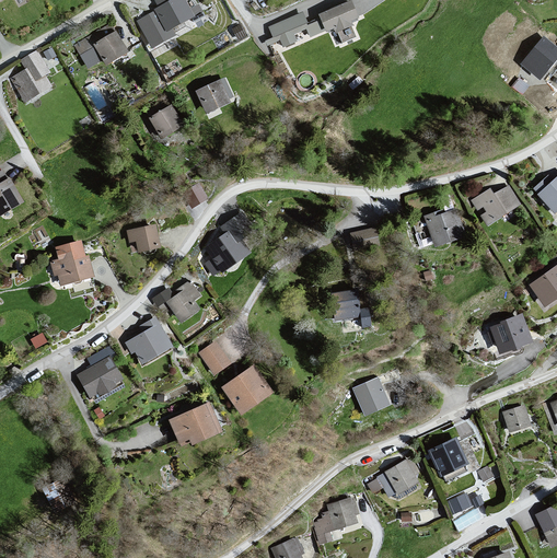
[(170,0),(153,9),(164,32),(192,15),(183,0),(170,0)]
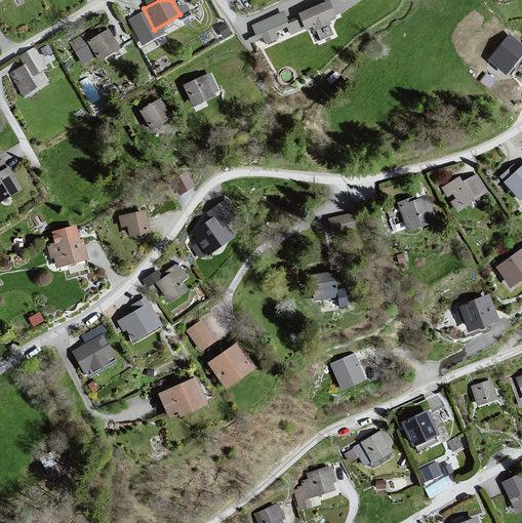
[(177,1),(181,12),(189,10),(186,0),(179,0),(177,1)]
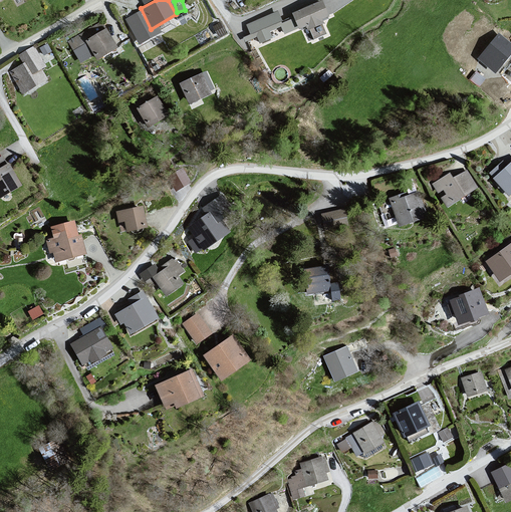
[(321,0),(292,13),(299,29),(306,26),(311,38),(325,32),(321,25),(324,20),(330,17),(323,0),(321,0)]
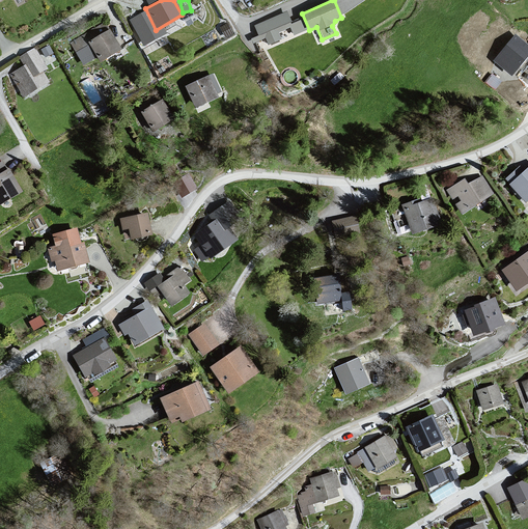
[(285,11),(253,25),(262,38),(268,43),(279,37),(276,32),(289,27),(290,22),(285,11)]
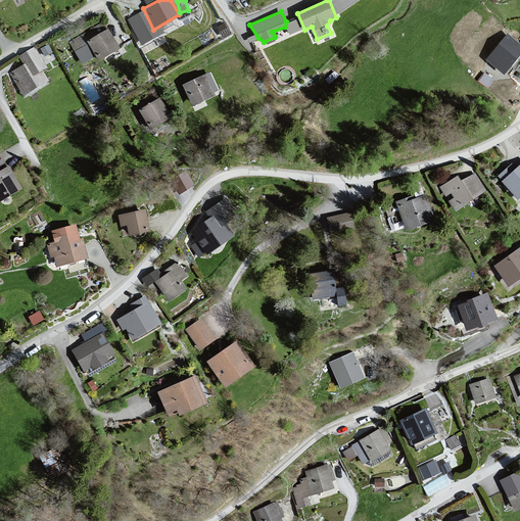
[(102,20),(84,33),(87,38),(105,26),(102,20)]
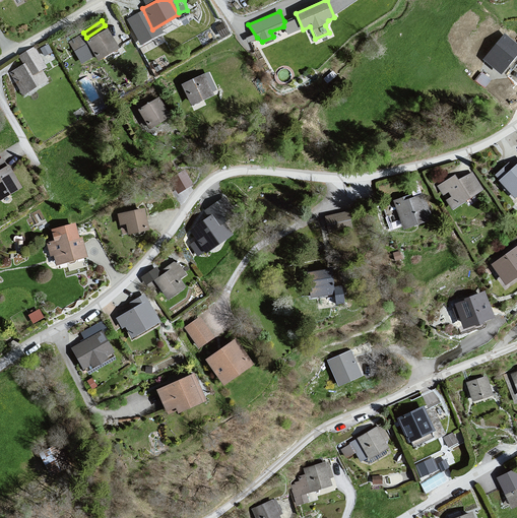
[(106,29),(85,42),(98,60),(117,48),(106,29)]
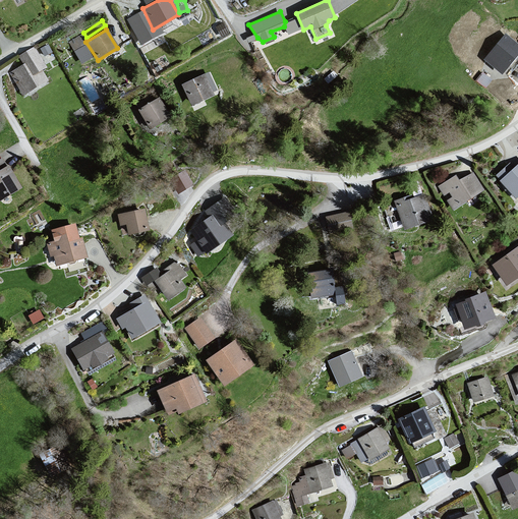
[(517,45),(503,33),(483,57),(500,69),(505,63),(510,67),(517,57),(517,50),(517,51),(517,50),(517,45)]
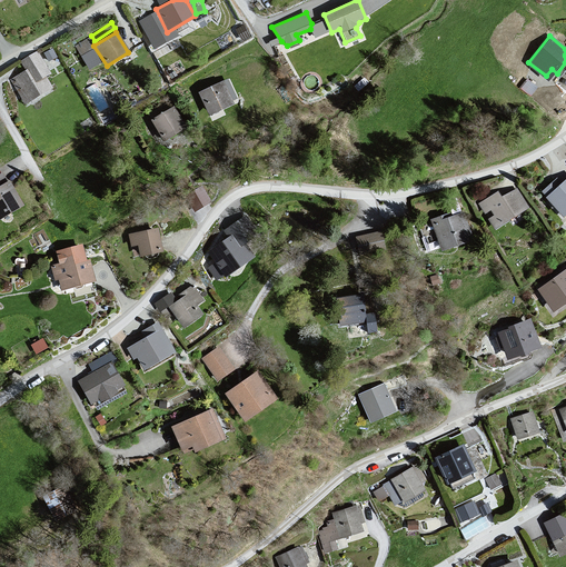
[(49,46),(40,51),(46,59),(55,53),(49,46)]
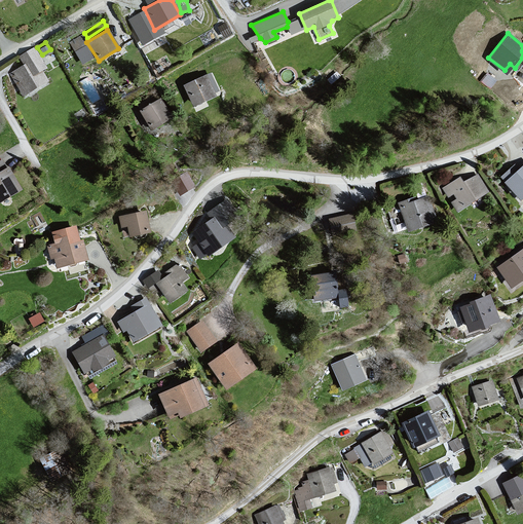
[(21,63),(6,71),(21,95),(46,79),(41,69),(45,67),(32,45),(16,54),(21,63)]
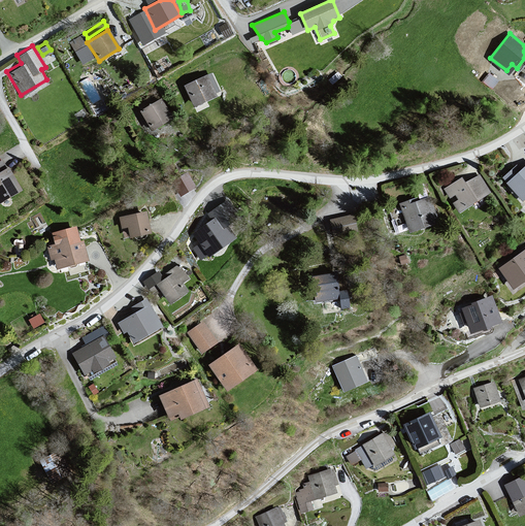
[(205,75),(183,85),(194,107),(215,101),(205,75)]
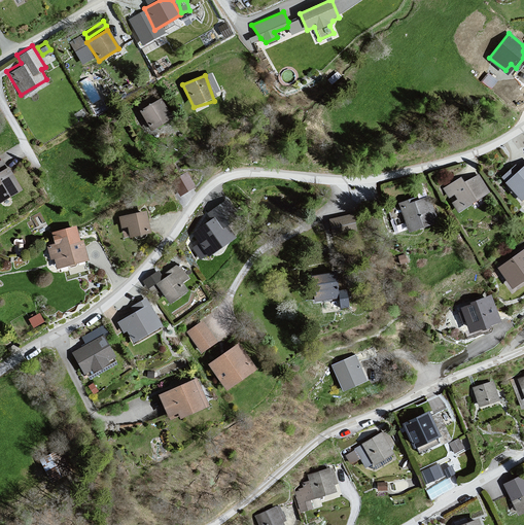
[(161,98),(138,111),(150,133),(173,119),(161,98)]
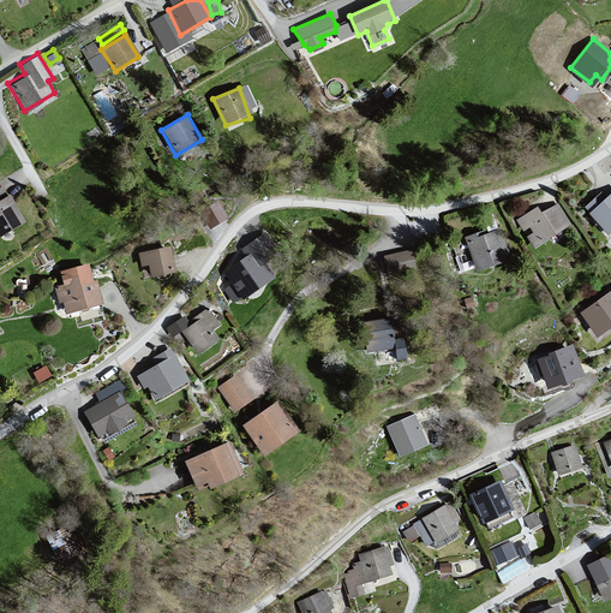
[(610,237),(610,198),(609,200),(601,192),(585,207),(610,237)]
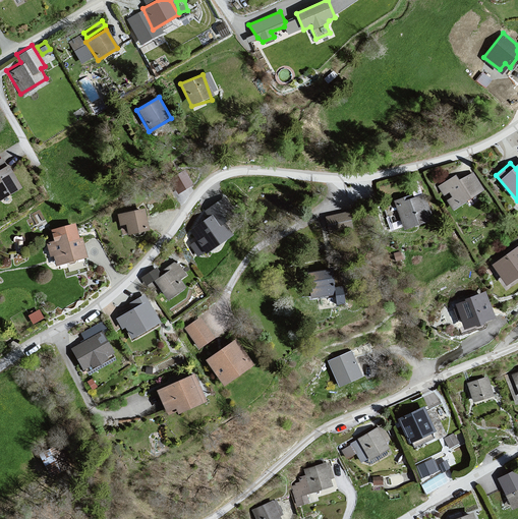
[(24,190),(10,168),(0,173),(0,204),(24,190)]
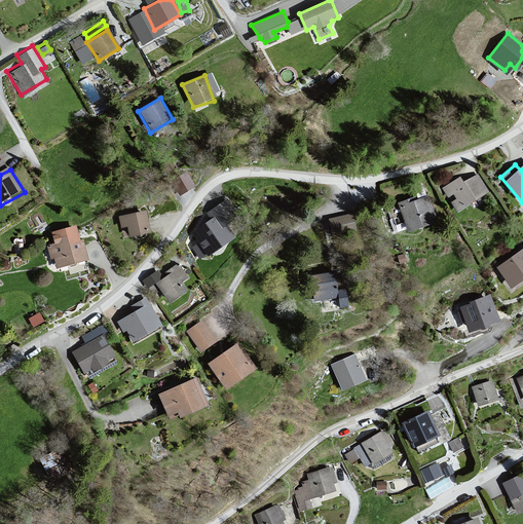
[(192,184),(184,170),(169,179),(177,193),(192,184)]
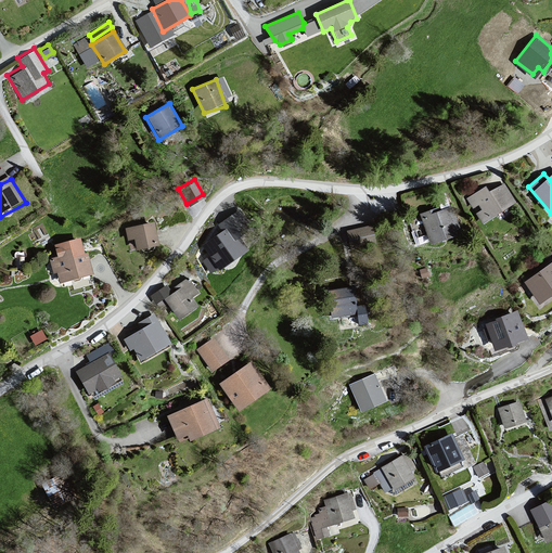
[(487,188),(464,198),(470,209),(477,205),(482,210),(473,214),(480,226),(517,203),(504,184),(490,192),(487,188)]
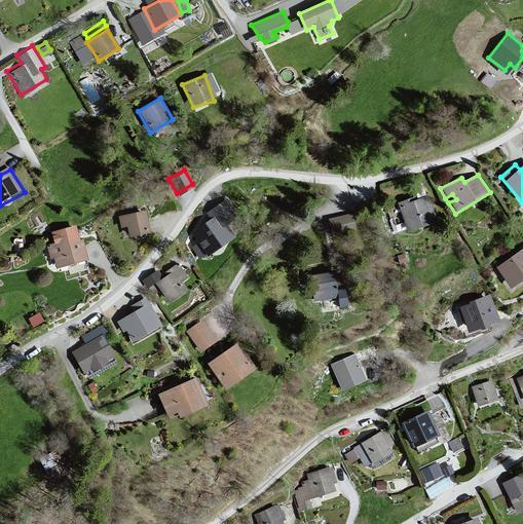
[(188,230),(206,255),(233,235),(225,223),(236,215),(224,196),(203,211),(208,217),(188,230)]
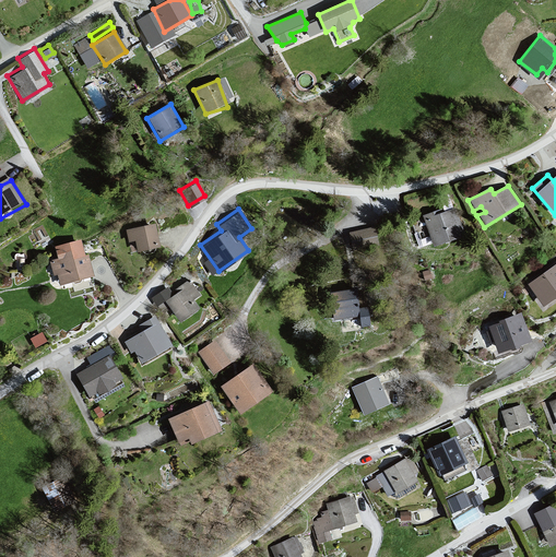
[(440,210),(422,216),(434,247),(466,237),(456,209),(442,214),(440,210)]
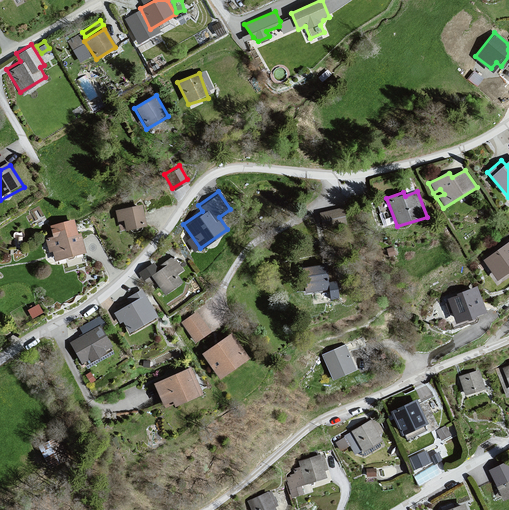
[(140,202),(113,208),(117,230),(144,224),(140,202)]
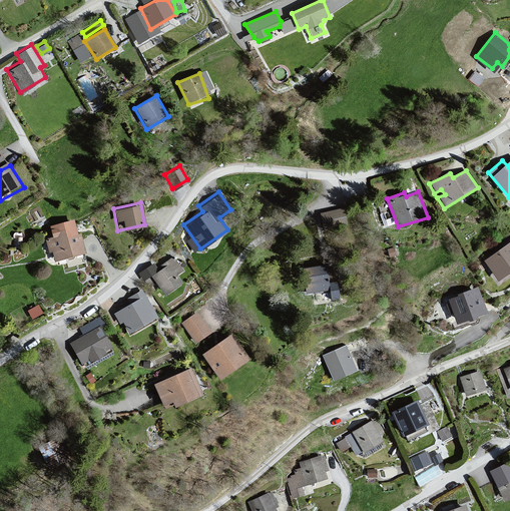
[(343,207),(320,213),(324,232),(349,230),(343,207)]
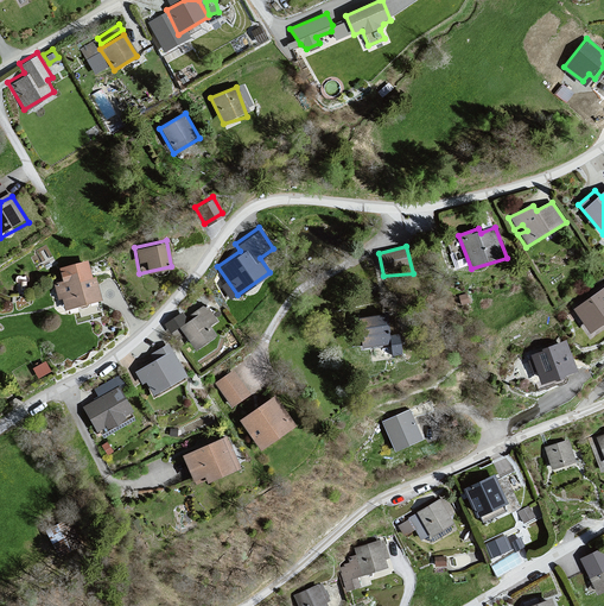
[(89,263),(59,269),(63,282),(51,284),(52,301),(61,300),(64,311),(101,303),(89,263)]
